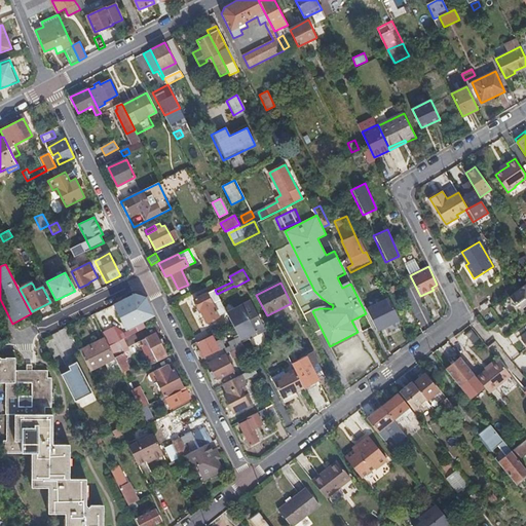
[(525,284),(510,296),(518,307),(522,308),(525,304),(525,284)]
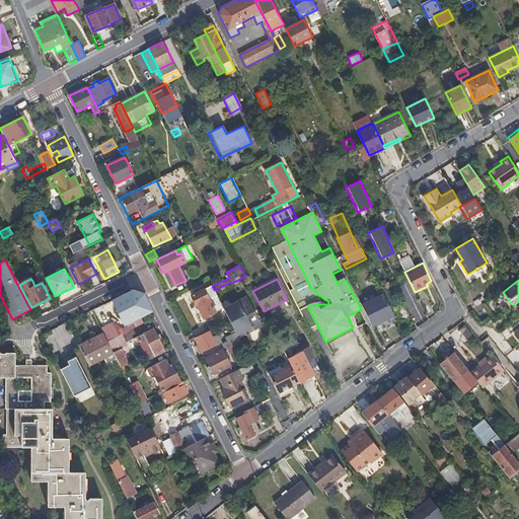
[(204,318),(223,308),(214,290),(212,286),(192,295),(197,305),(204,318)]
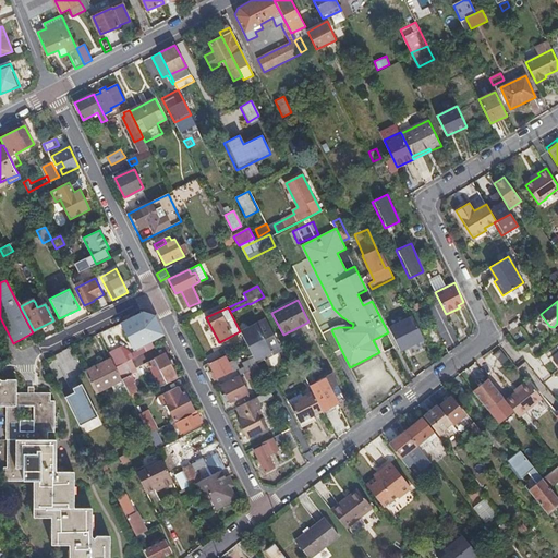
[(121,323),(134,349),(136,348),(137,351),(131,353),(133,358),(155,348),(152,340),(164,334),(154,316),(143,313),(121,323)]
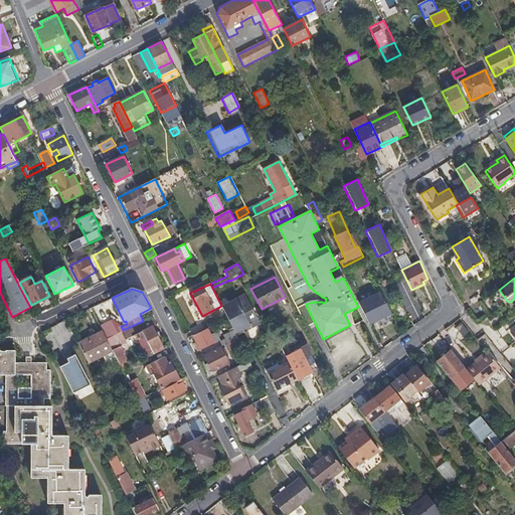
[(234,330),(235,333),(242,329),(250,325),(251,327),(261,323),(245,294),(222,306),(234,330)]
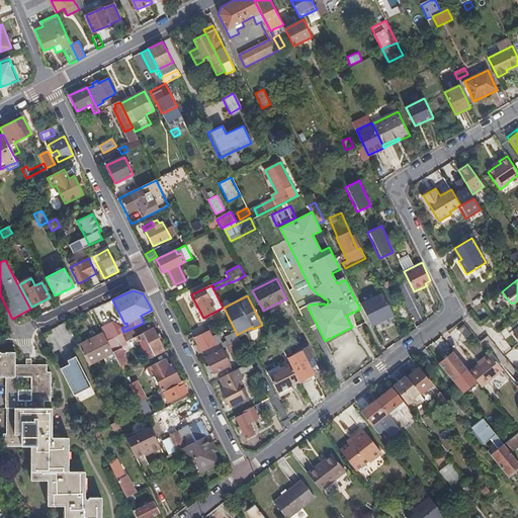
[(412,298),(405,303),(411,316),(419,313),(412,298)]
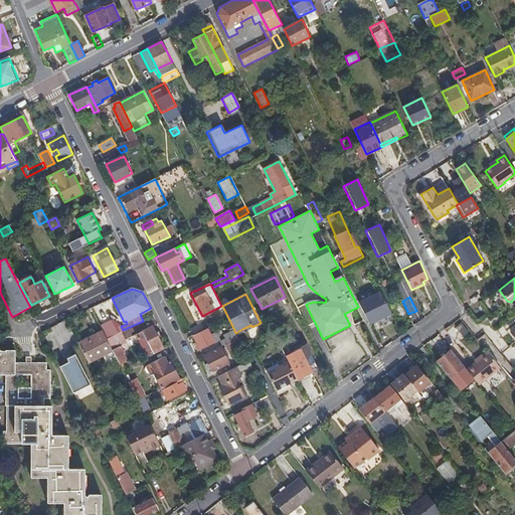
[(393,306),(400,318),(407,315),(400,302),(393,306)]
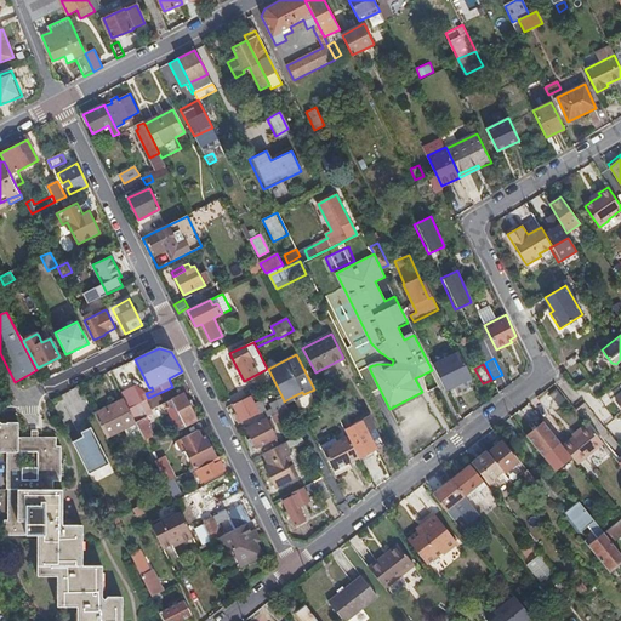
[(448,388),(459,410),(474,403),(478,410),(485,404),(472,377),(448,388)]
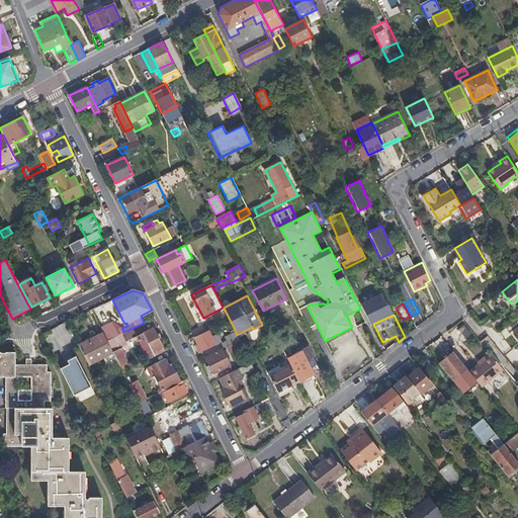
[(107,341),(117,336),(111,323),(101,328),(107,341)]
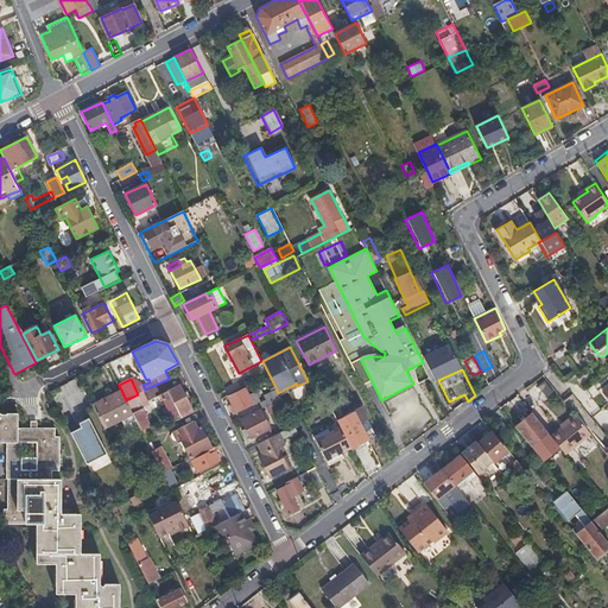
[(173,422),(194,412),(179,385),(160,394),(173,422)]
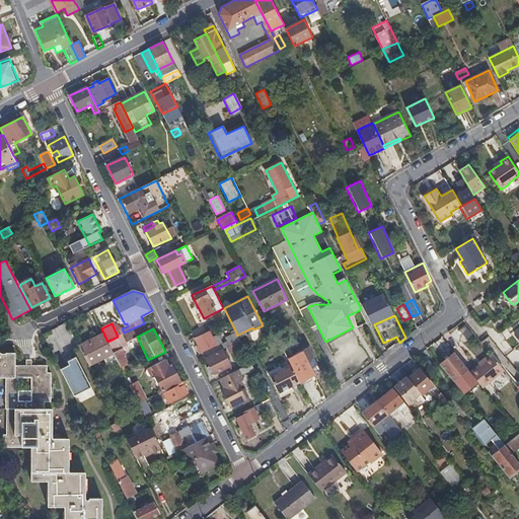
[(202,352),(205,358),(227,348),(240,341),(237,336),(236,332),(225,338),(227,342),(223,344),(220,339),(219,338),(221,337),(220,334),(213,338),(210,331),(195,339),(200,348),(198,349),(200,353),(202,352)]
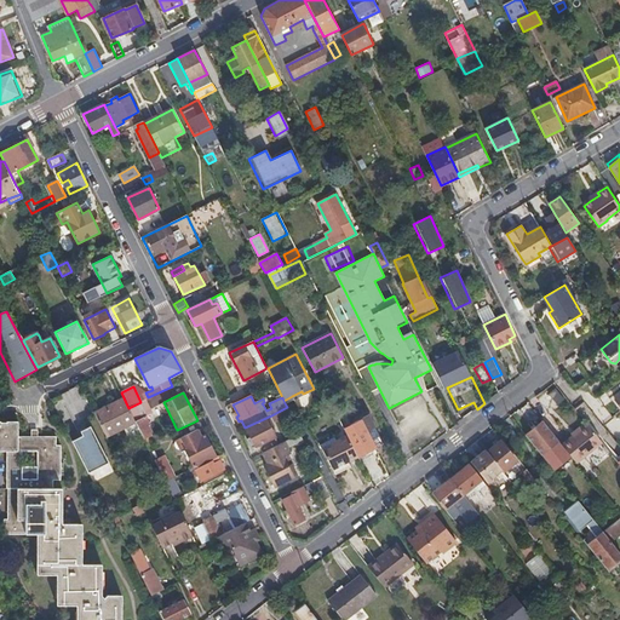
[(128,408),(124,399),(95,413),(107,437),(136,423),(136,422),(128,408)]
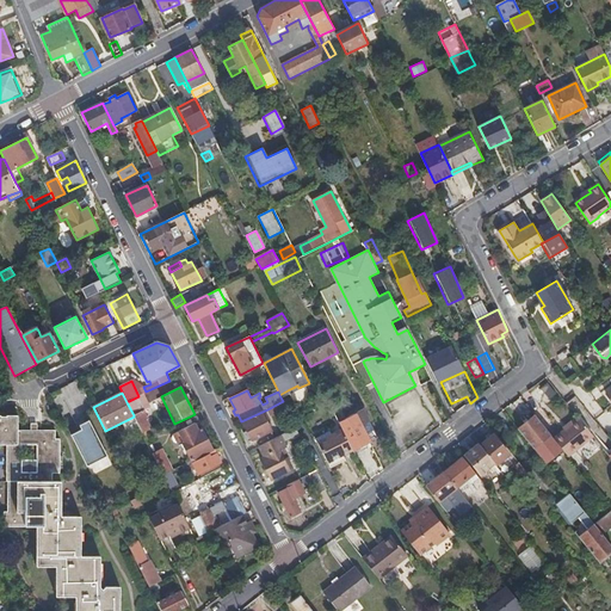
[(150,407),(143,394),(139,396),(127,402),(134,415),(143,411),(150,407)]
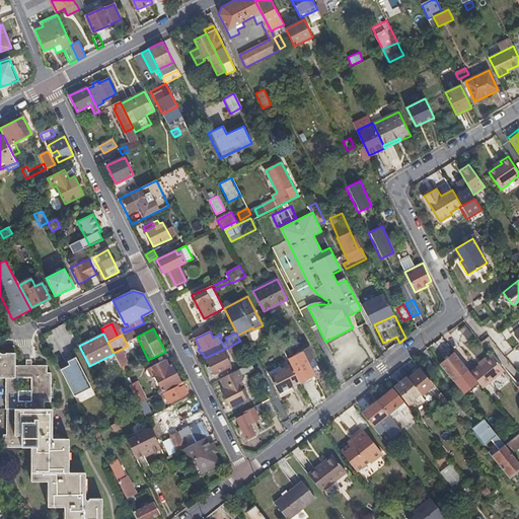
[(240,341),(227,348),(229,353),(243,347),(240,341)]
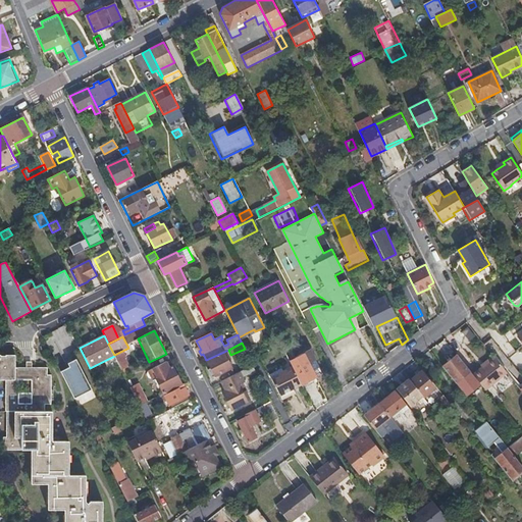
[(310,350),(289,360),(293,366),(302,385),(323,374),(310,350)]
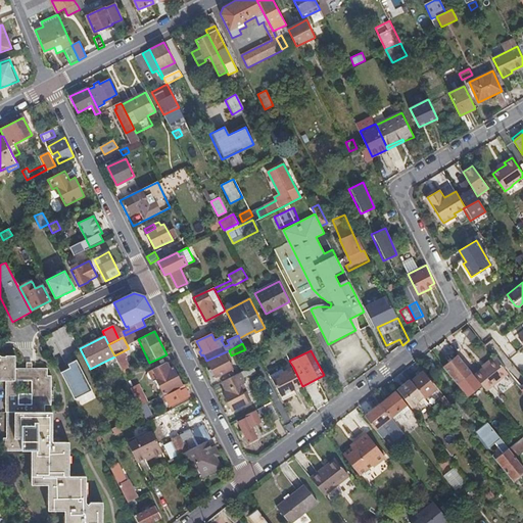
[(114,357),(124,376),(133,371),(123,351),(114,355),(114,357)]
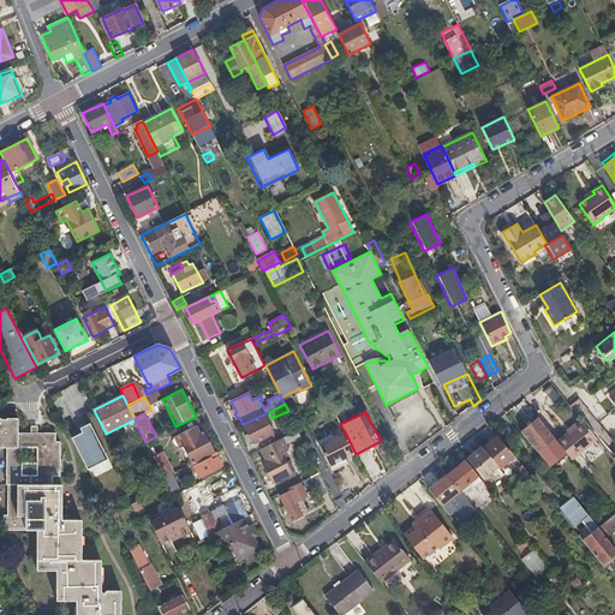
[(264,416),(244,425),(249,435),(246,436),(251,445),(256,441),(261,449),(275,442),(278,441),(264,416)]
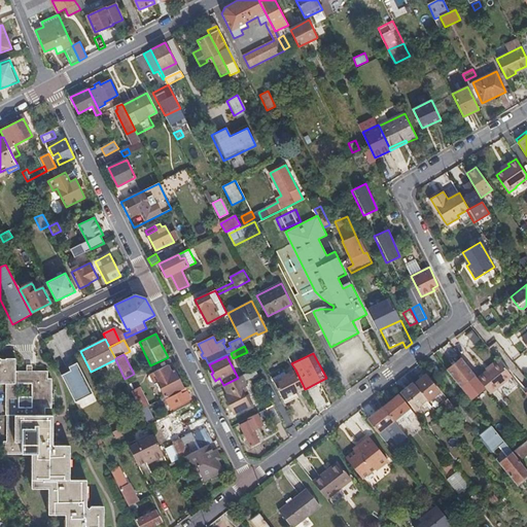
[(1,359),(1,358),(0,357),(0,383),(6,384),(6,415),(7,415),(7,442),(3,442),(3,454),(22,454),(32,454),(32,489),(48,489),(48,515),(65,515),(65,526),(103,526),(104,505),(92,505),(89,508),(86,506),(86,480),(70,480),(70,445),(53,445),(54,415),(45,415),(45,408),(51,408),(53,379),(47,378),(48,371),(32,371),(32,365),(27,365),(27,371),(15,371),(15,358),(6,358),(6,359),(1,359)]
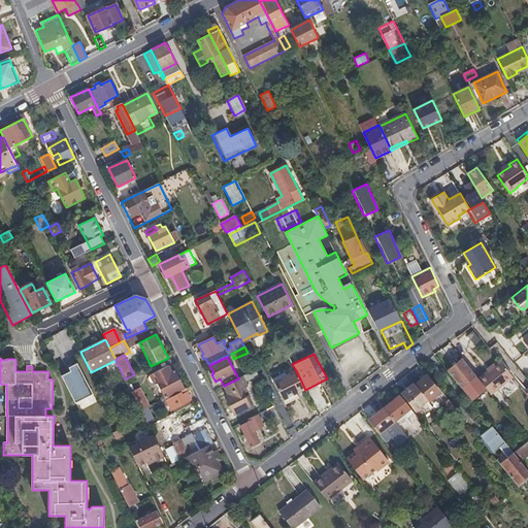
[(476,376),(462,359),(448,370),(461,388),(476,376)]
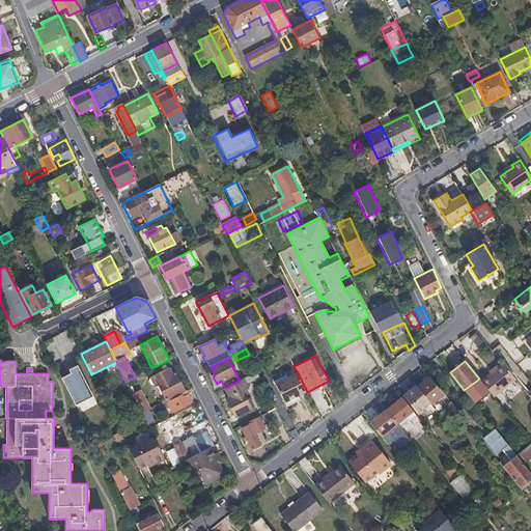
[(494,396),(515,379),(502,362),(492,370),(493,371),(491,373),(481,381),(494,396)]
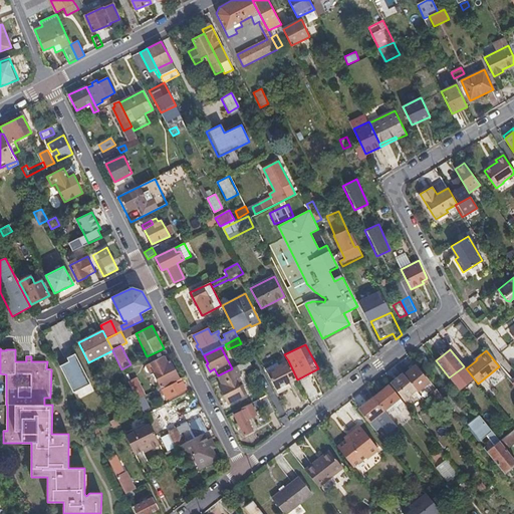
[(168,361),(164,355),(151,362),(151,363),(155,370),(153,371),(162,388),(171,382),(180,378),(170,360),(168,361)]
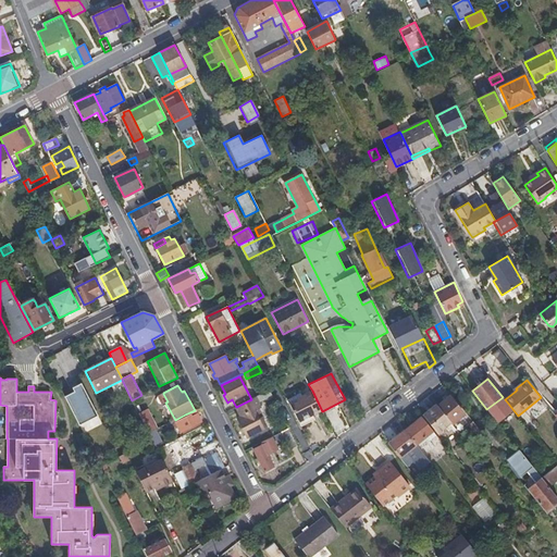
[(63,393),(84,433),(90,429),(84,418),(83,419),(82,417),(86,415),(76,394),(73,395),(70,391),(63,393)]
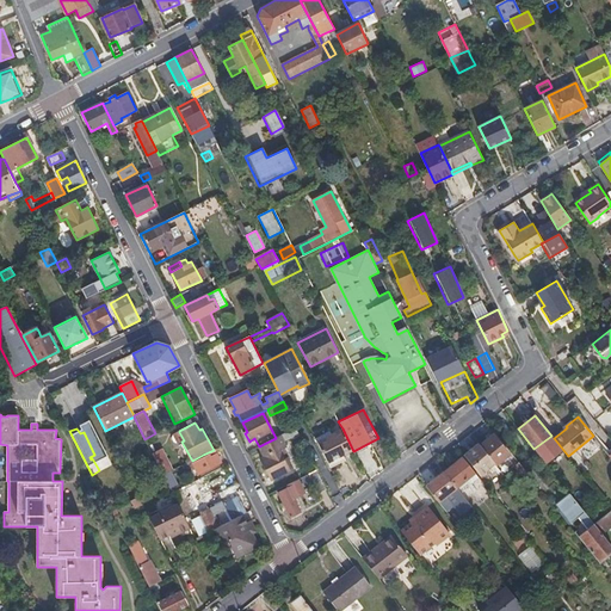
[(300,436),(296,429),(279,436),(282,442),(295,434),(296,438),(300,436)]
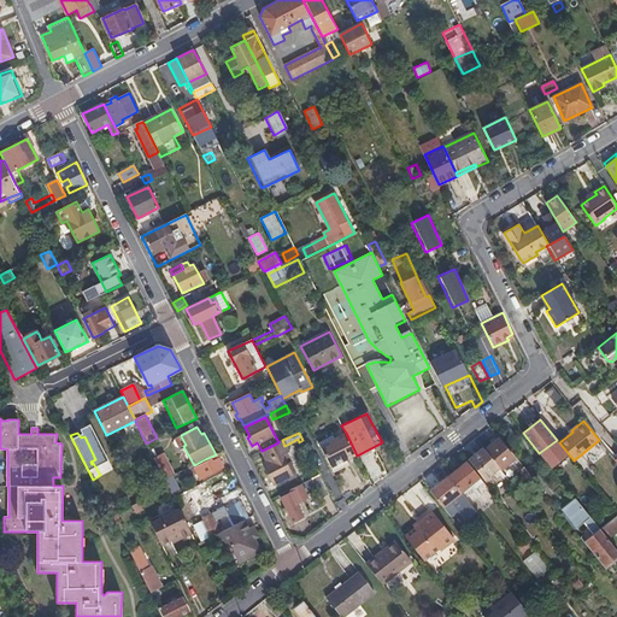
[(347,460),(357,456),(346,433),(336,438),(321,446),(331,469),(347,460)]
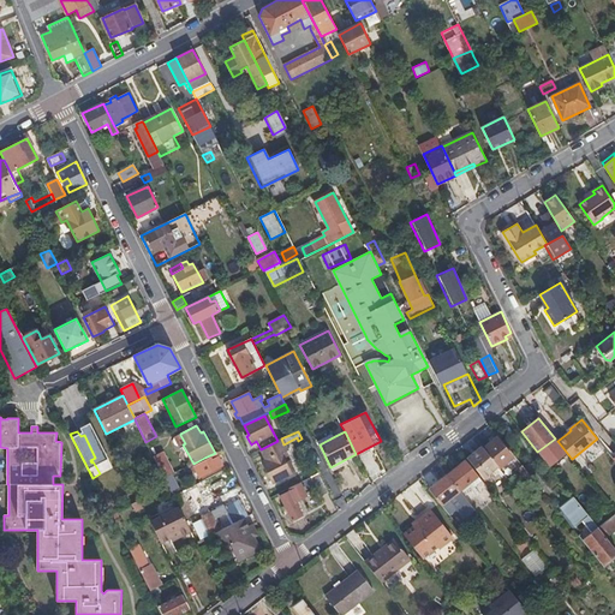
[(317,441),(320,445),(335,436),(334,433),(317,441)]
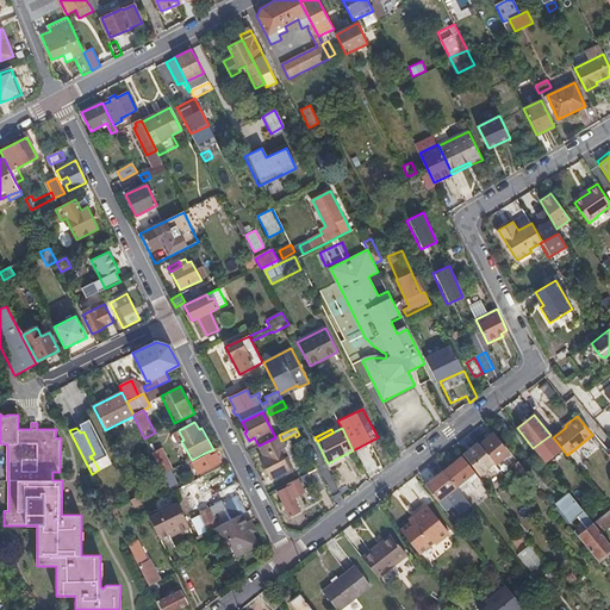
[(181,441),(184,440),(179,431),(173,434),(172,437),(174,442),(178,443),(181,441)]
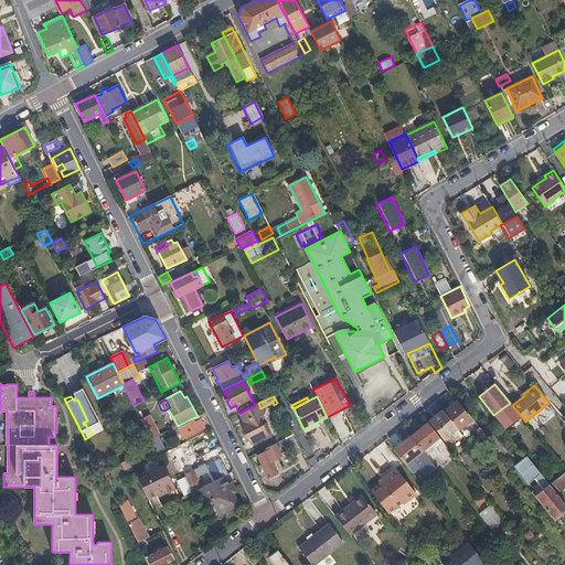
[(471,419),(457,402),(444,412),(458,428),(459,429),(471,419)]
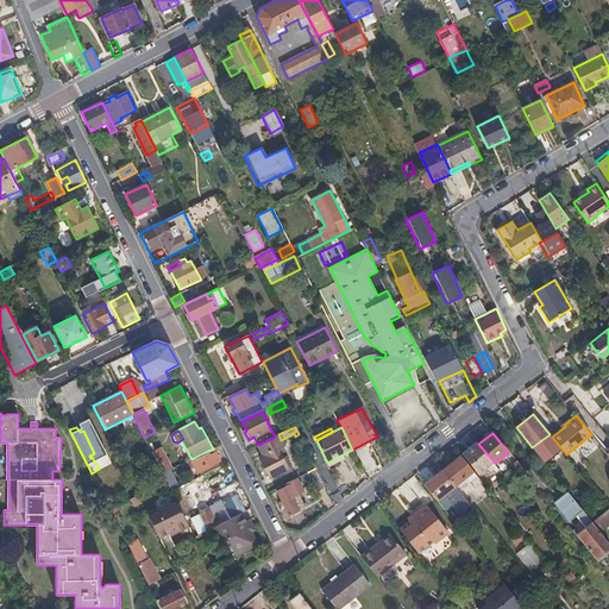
[(259,457),(270,478),(289,469),(272,438),(258,445),(263,454),(259,457)]
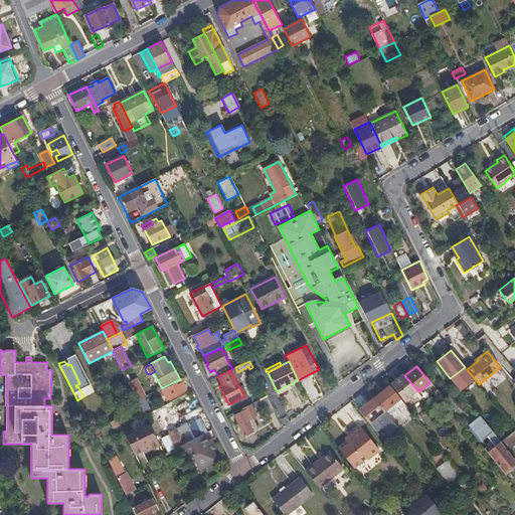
[(417,390),(404,375),(403,373),(402,374),(400,372),(395,376),(397,378),(391,383),(404,400),(417,390)]
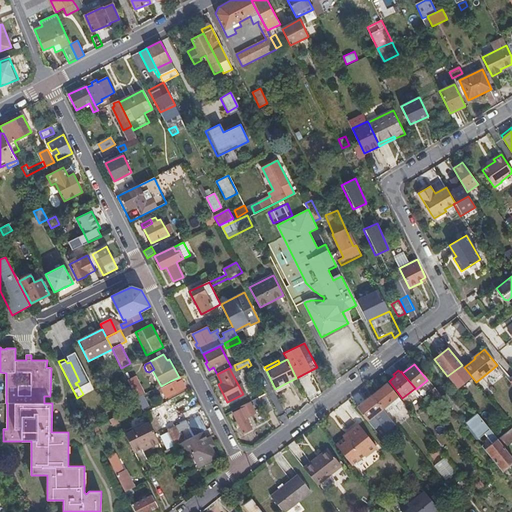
[(145,394),(136,376),(128,380),(137,398),(143,395),(145,394)]
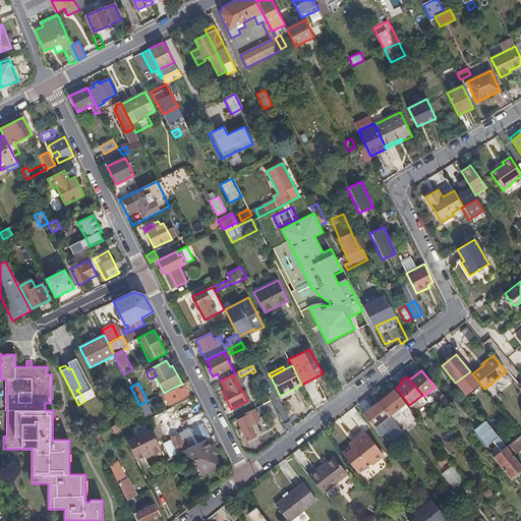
[(169,405),(189,395),(183,383),(182,384),(173,388),(174,390),(164,395),(169,405)]
